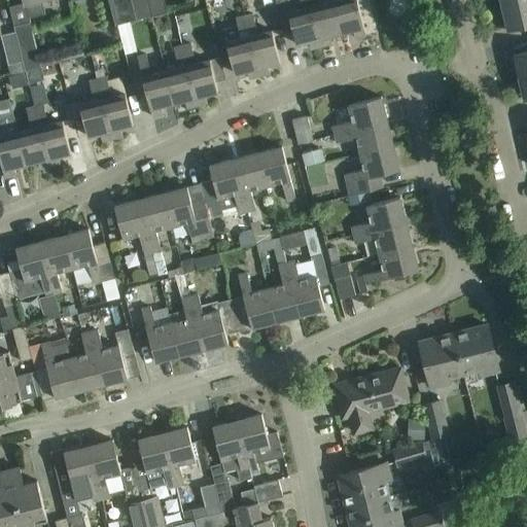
[(25,0),(30,18),(45,13),(41,0),(25,0)]
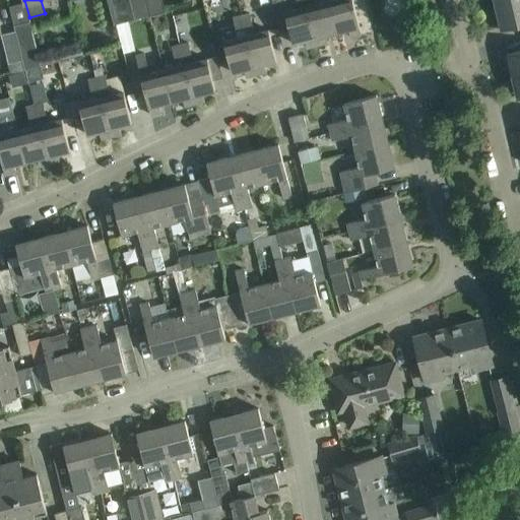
[(131,0),(107,0),(114,24),(136,19),(131,0)]
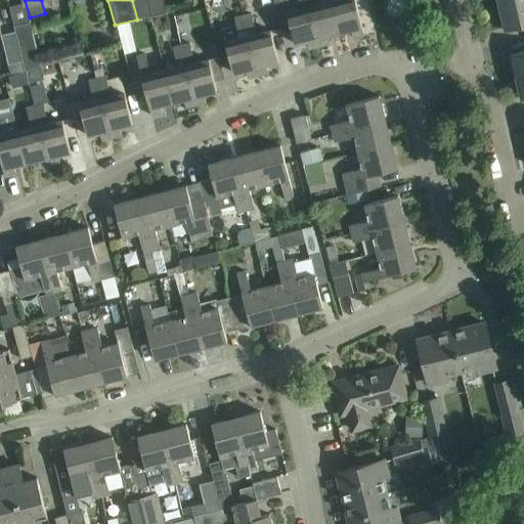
[(150,15),(146,0),(132,0),(137,19),(150,15)]
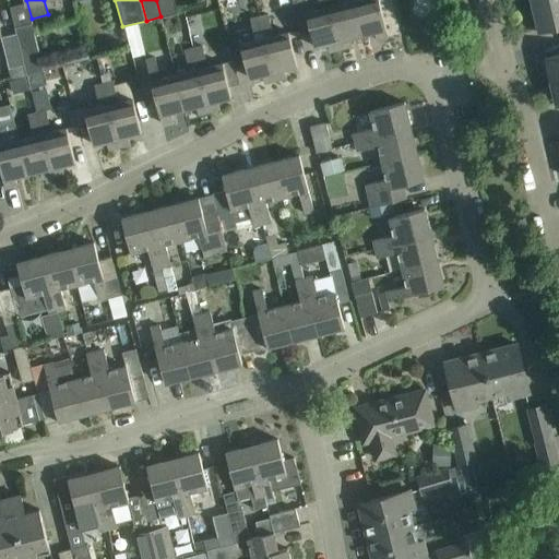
[(306,0),(292,0),(294,9),(308,6),(306,0)]
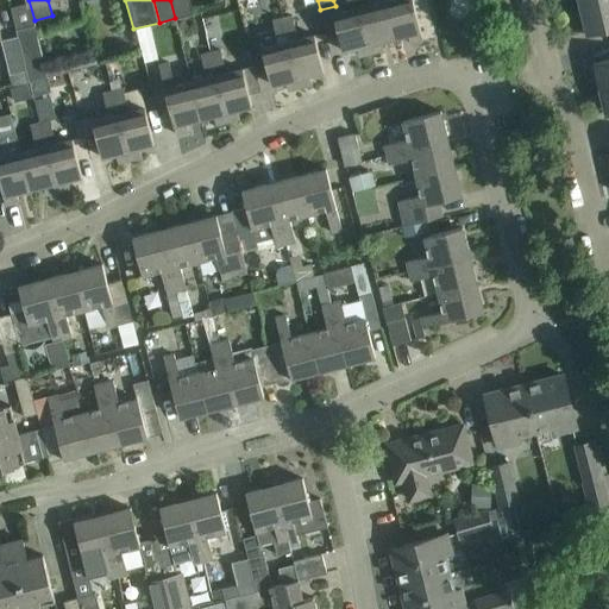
[(413,0),(388,0),(385,1),(394,38),(408,35),(410,43),(424,41),(413,0)]
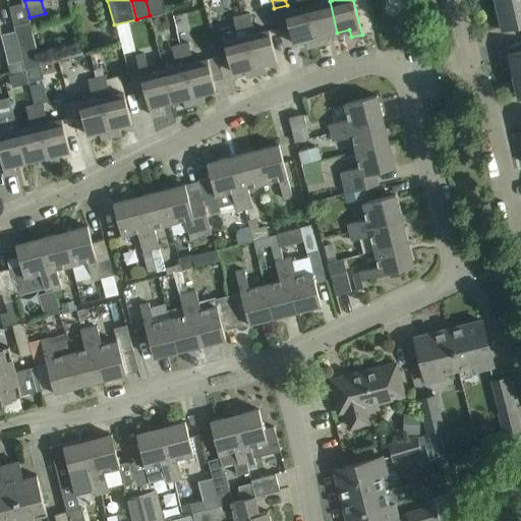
[(330,1),(307,6),(316,46),(328,43),(326,35),(337,33),(330,1)]
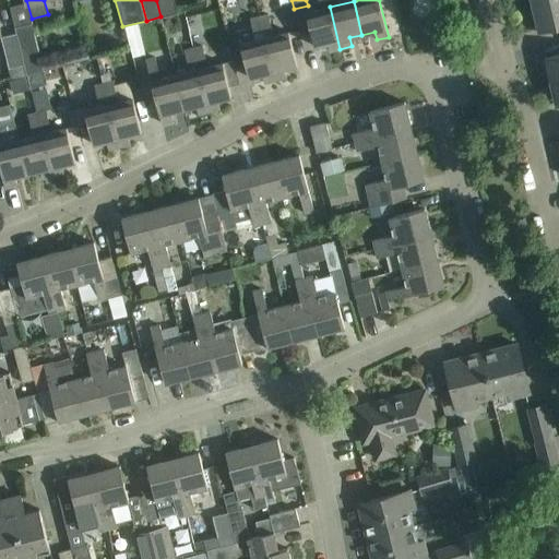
[(558,1),(533,8),(538,32),(558,26),(558,1)]
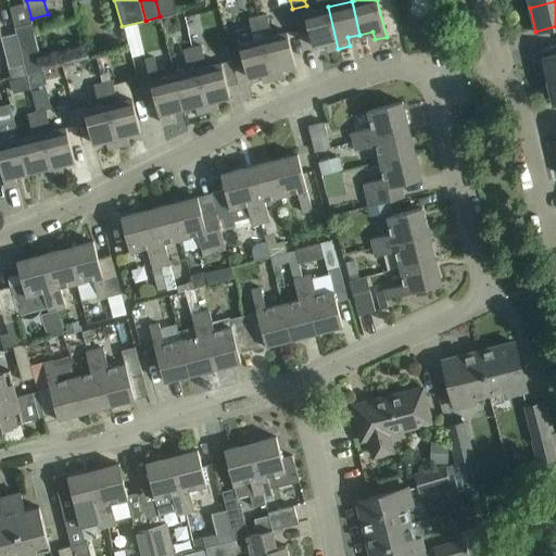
[(338,49),(328,7),(304,13),(313,46),(326,42),(328,51),(338,49)]
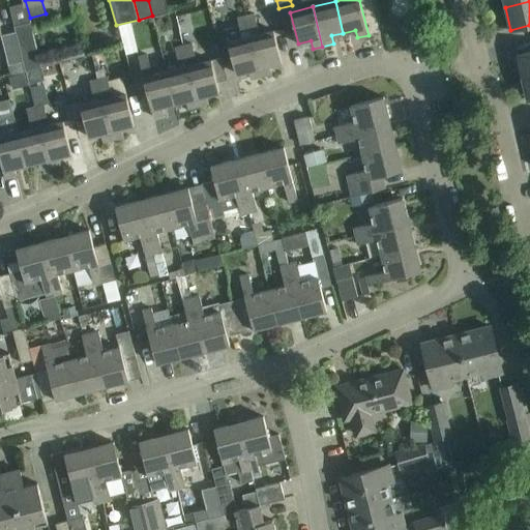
[(255,12),(245,15),(248,28),(258,26),(255,12)]
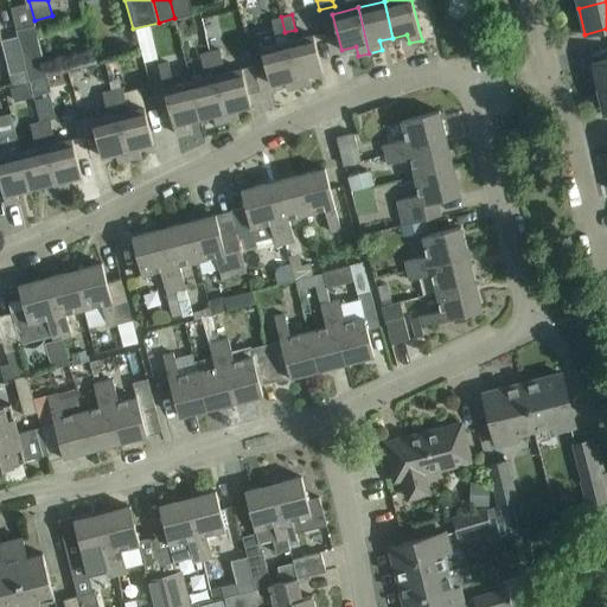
[(281,17),(270,19),(274,34),(285,32),(281,17)]
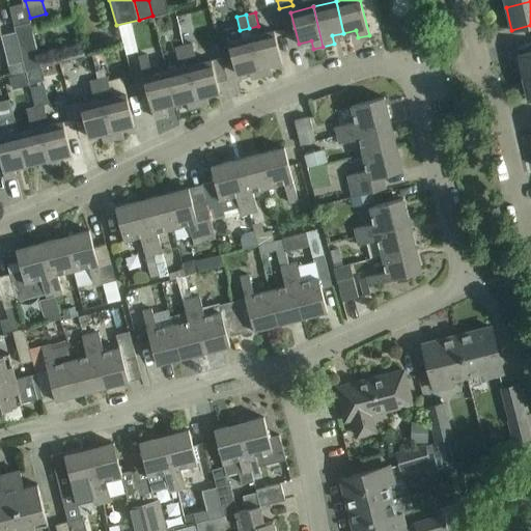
[(14,26),(16,31),(25,71),(26,71),(27,71),(40,67),(84,56),(81,45),(38,56),(30,22),(14,26)]
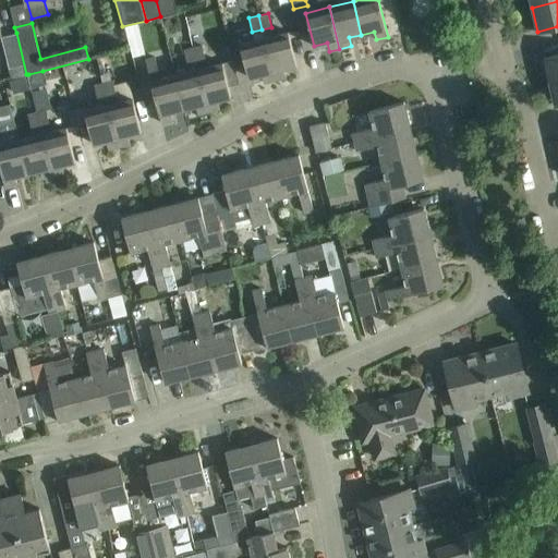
[(288,32),(264,38),(275,80),(286,77),(283,69),(296,65),(288,32)]
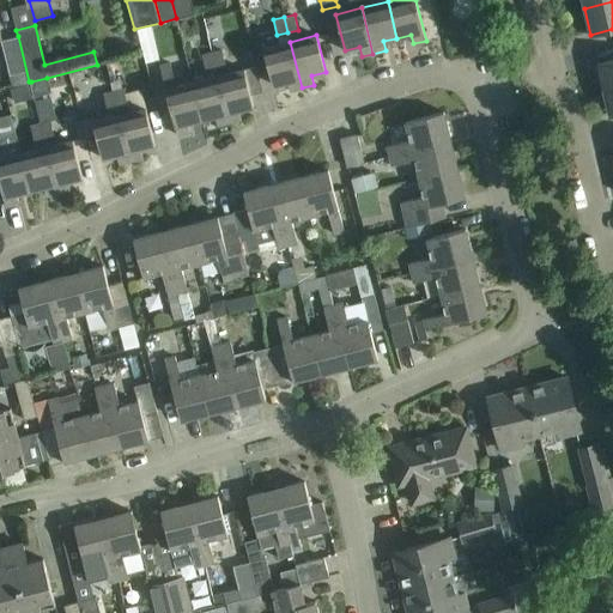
[(16,85),(29,82),(18,36),(1,40),(2,46),(8,76),(13,74),(16,85)]
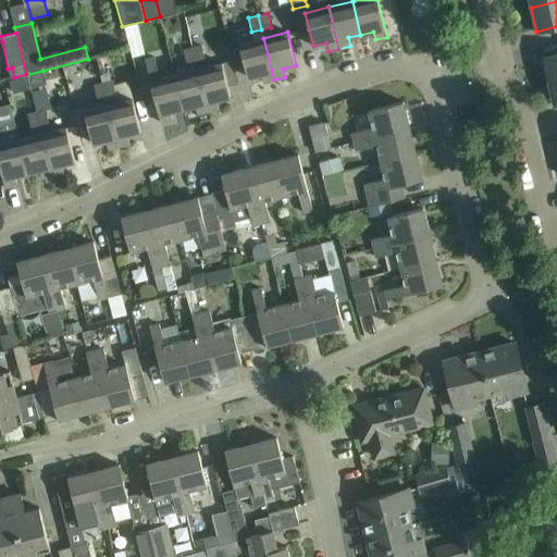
[(274,79),(263,38),(239,44),(248,77),(261,74),(263,83),(274,79)]
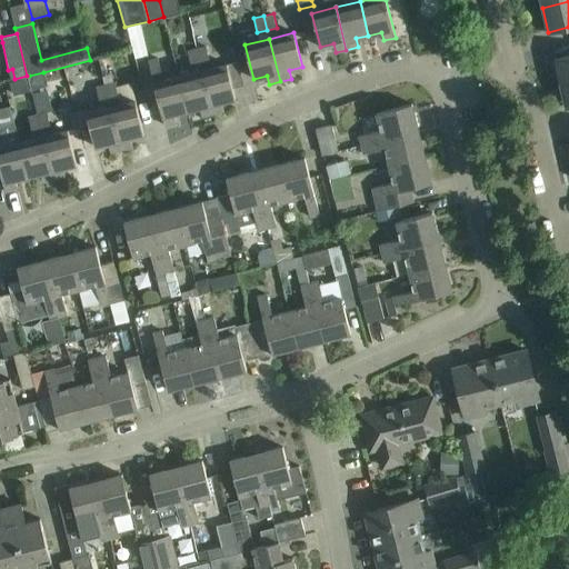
[(206,46),(196,48),(199,62),(209,60),(206,46)]
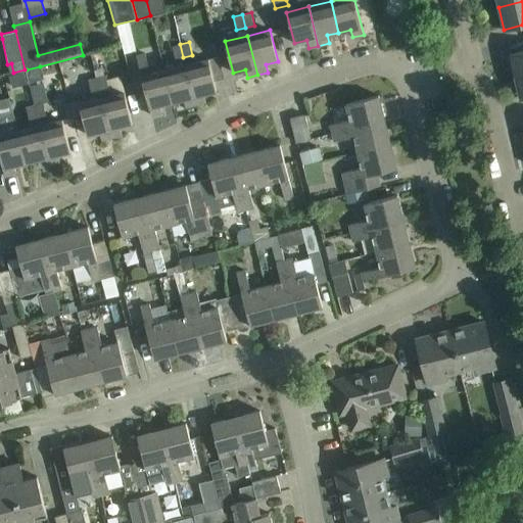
[(180,44),(172,46),(175,58),(183,57),(180,44)]
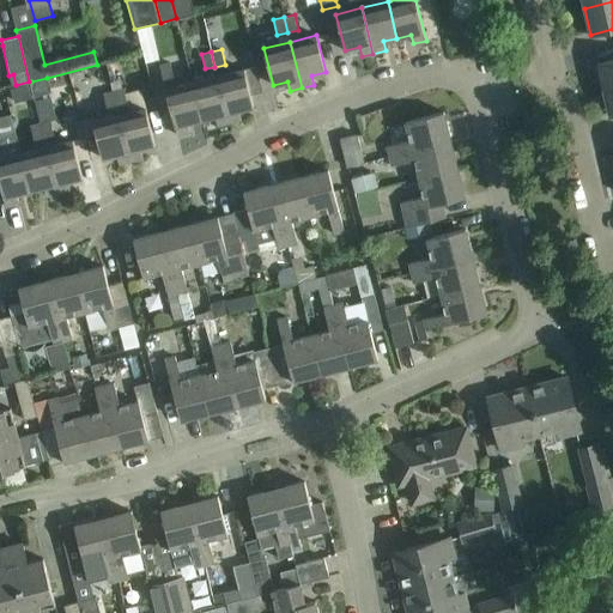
[(612,59),(598,64),(604,90),(612,86),(612,59)]
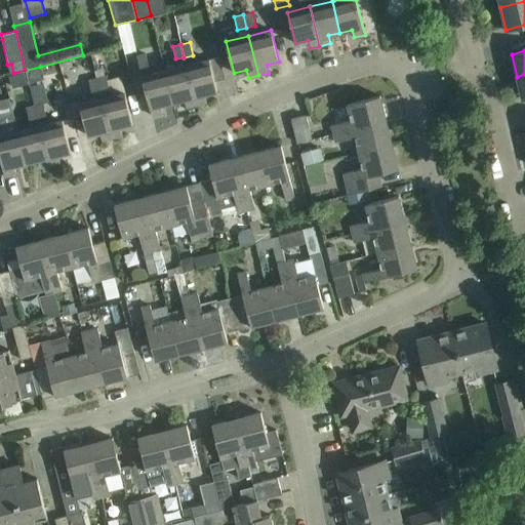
[(146,52),(136,54),(139,69),(149,67),(146,52)]
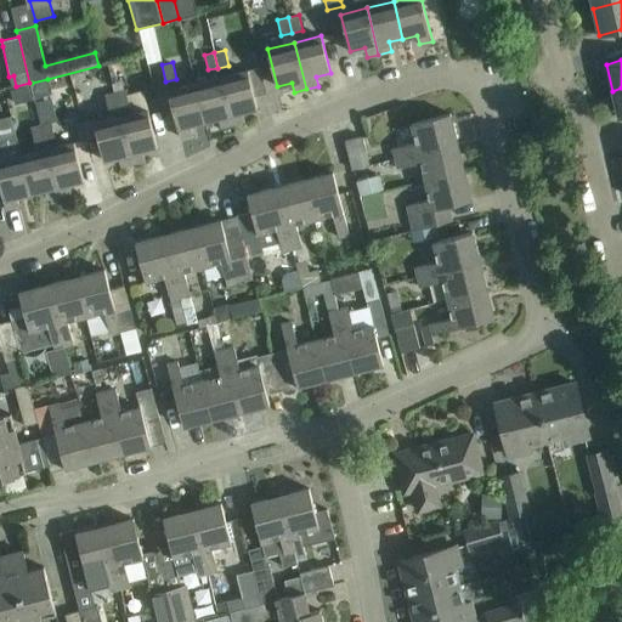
[(248,71),(221,77),(232,124),(246,120),(243,112),(258,108),(248,71)]
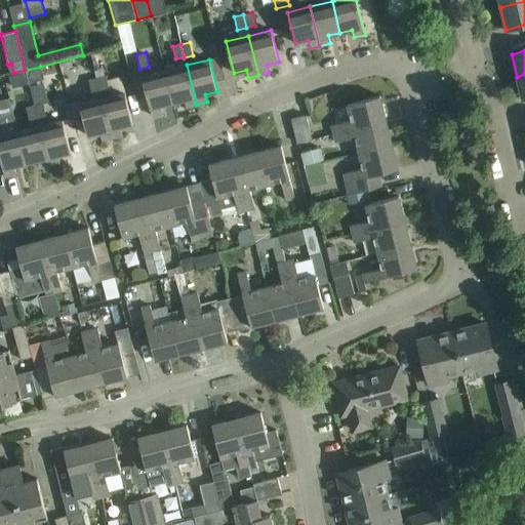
[(187,65),(164,71),(172,103),(184,99),(186,107),(196,105),(187,65)]
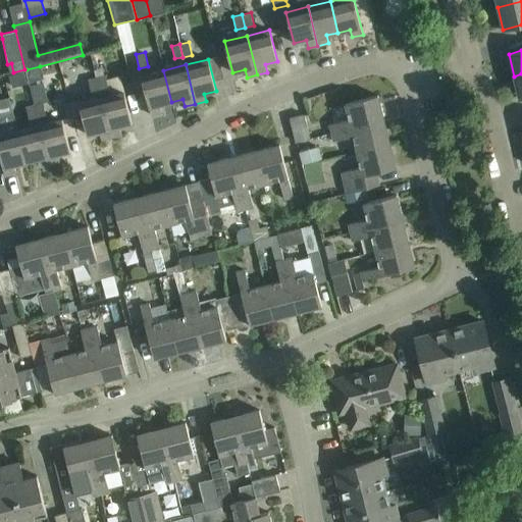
[(27,69),(25,69),(29,83),(43,79),(40,66),(27,69)]
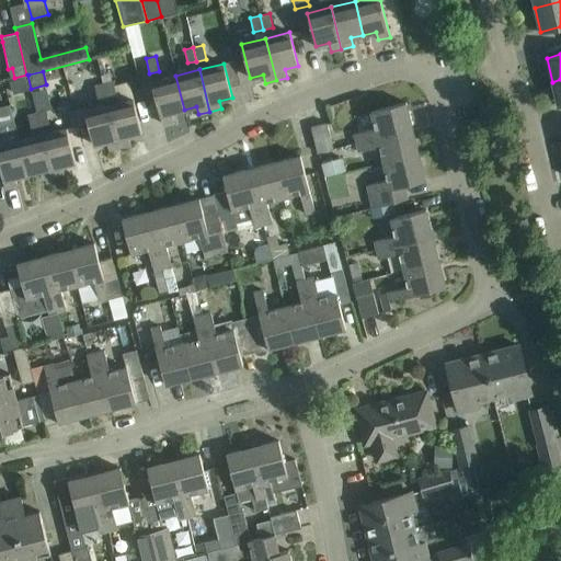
[(184,110),(175,76),(151,81),(162,124),(174,121),(172,112),(184,110)]
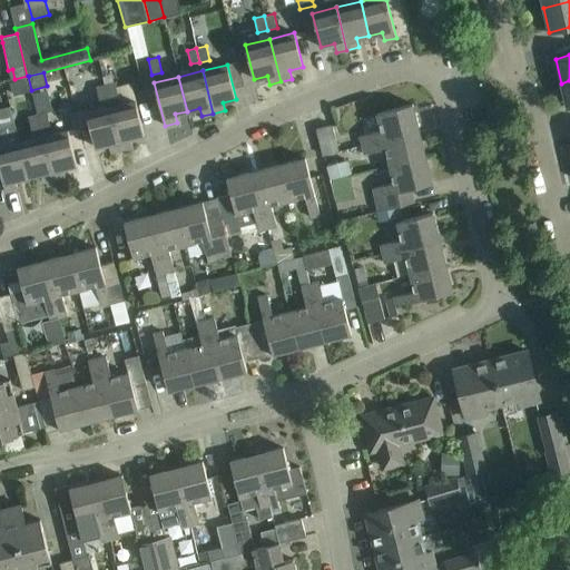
[(114,81),(105,84),(109,98),(118,96),(114,81)]
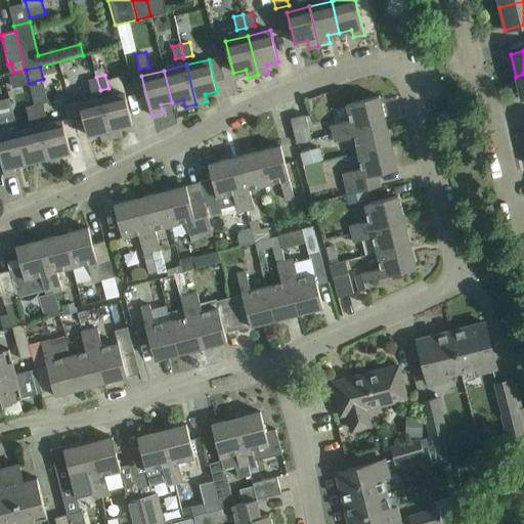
[(96,77),(88,79),(91,93),(100,90),(96,77)]
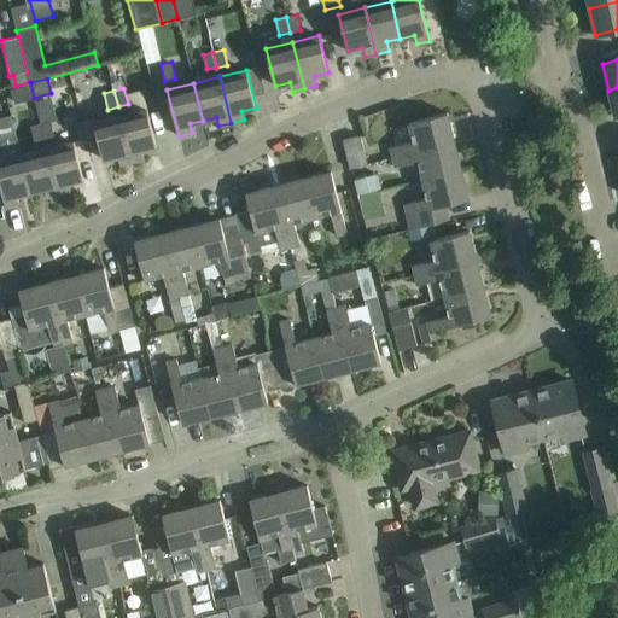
[(147,109),(121,116),(132,162),(144,159),(141,150),(156,146),(147,109)]
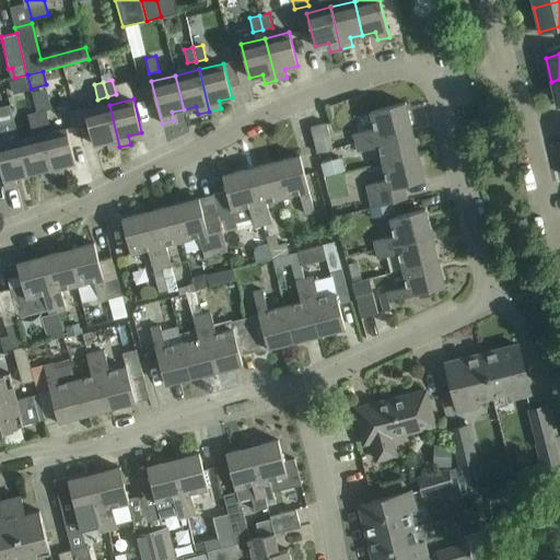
[(354,135),(357,143),(411,129),(405,102),(370,112),(374,129),(354,135)]
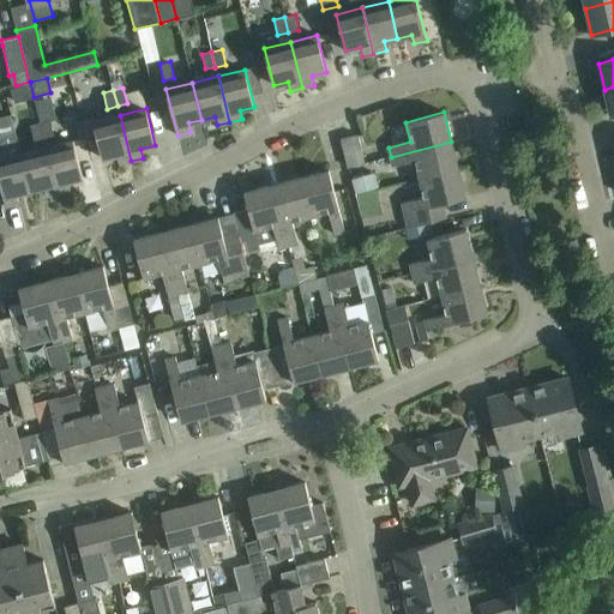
[(131,161),(120,115),(92,121),(102,158),(116,155),(119,164),(131,161)]
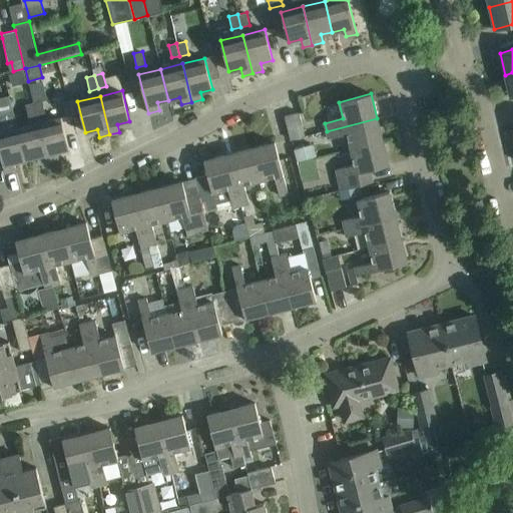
[(36,115),(45,113),(42,100),(33,102),(36,115)]
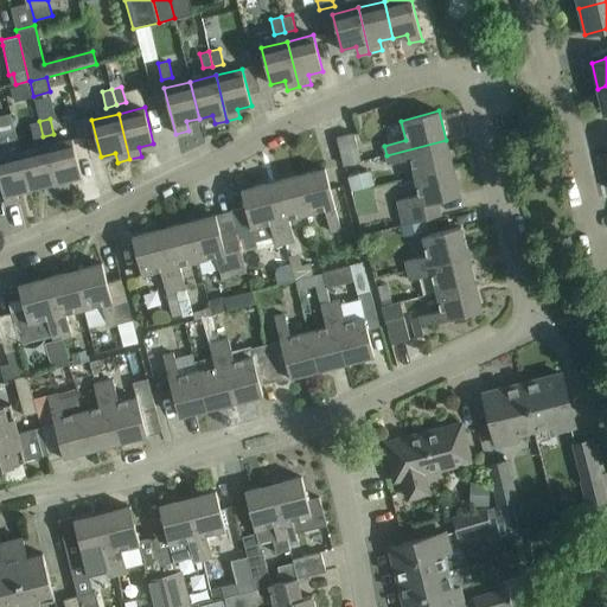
[(39,121),(30,123),(33,140),(43,136),(39,121)]
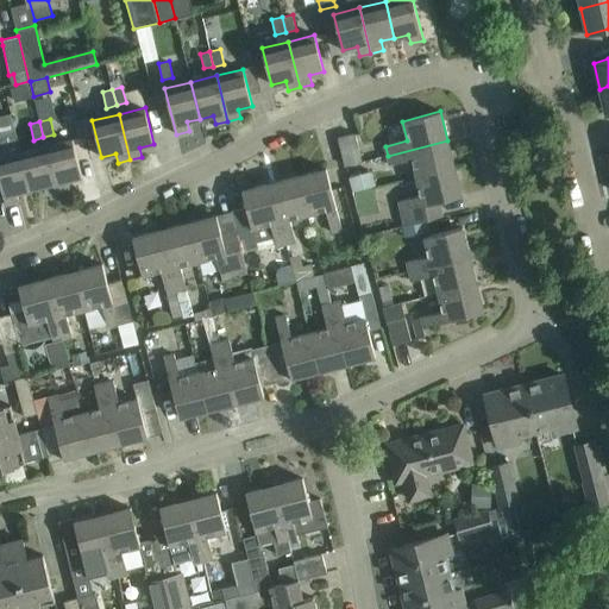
[(30,189),(20,152),(16,135),(14,135),(13,131),(0,133),(0,181),(6,205),(19,201),(17,193),(30,189)]
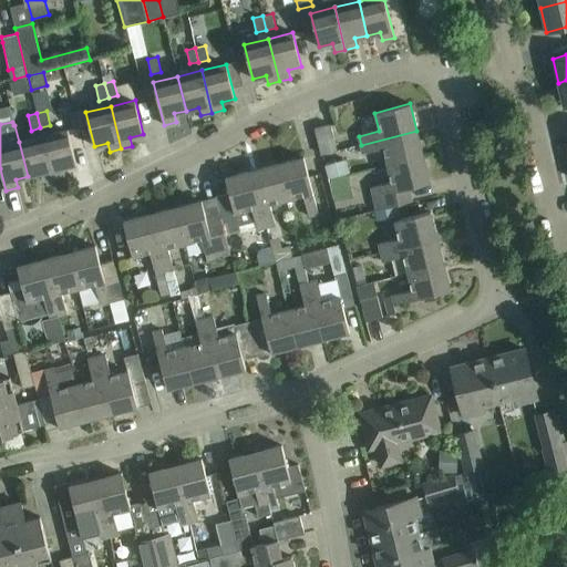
[(330,124),(315,129),(321,154),(337,151),(330,124)]
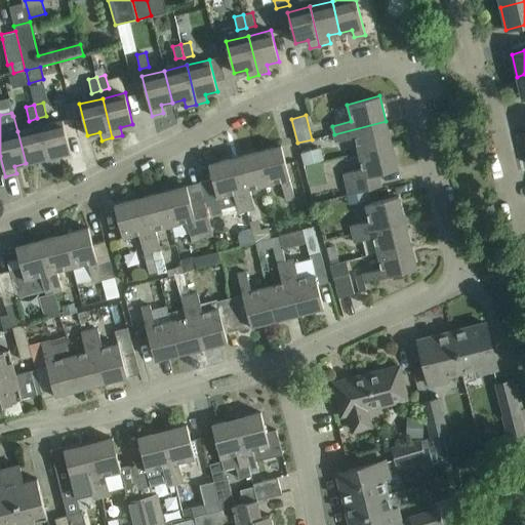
[(63,120),(40,126),(49,165),(61,163),(57,155),(71,152),(63,120)]
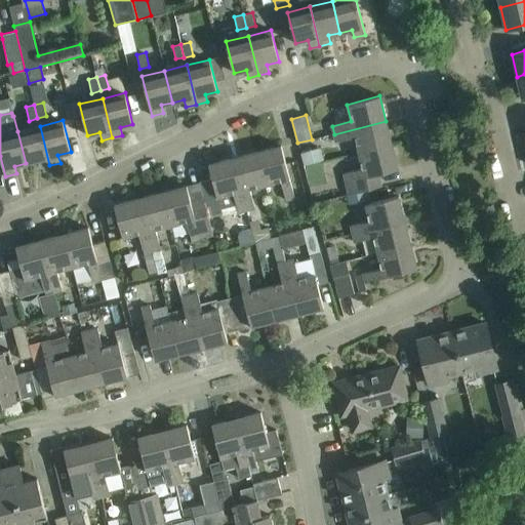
[(355,137),(359,153),(392,145),(386,121),(334,134),(336,142),(355,137)]
